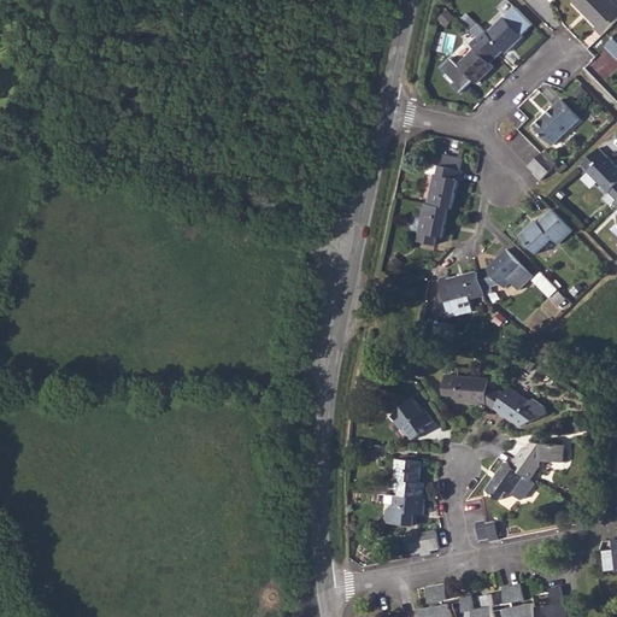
[(594,28),(600,35),(616,18),(616,9),(609,0),(571,0),(571,1),(595,27),(594,28)]
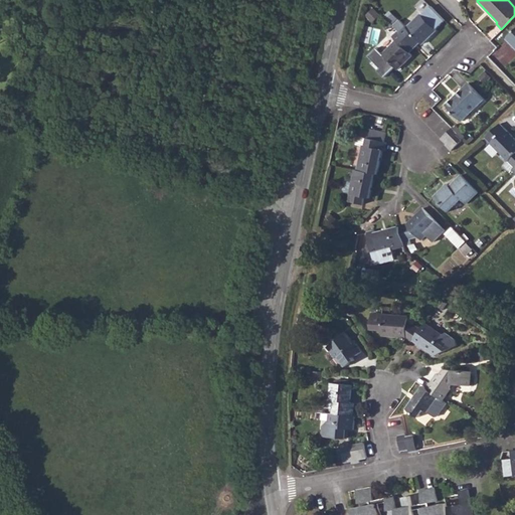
[(402,26),(397,31),(413,47),(418,42),(420,44),(435,30),(419,14),(405,28),(402,26)]
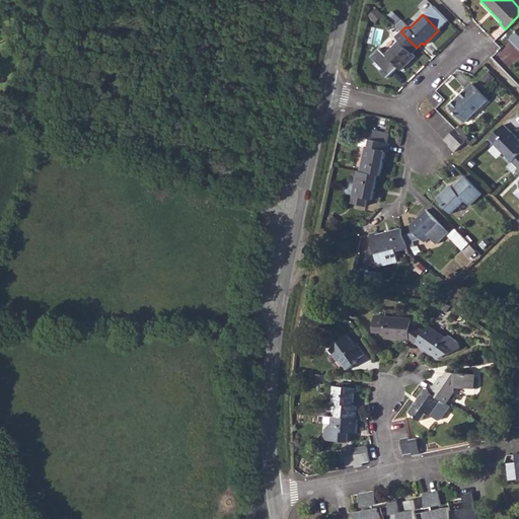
[(417,48),(400,31),(395,36),(398,41),(384,54),(378,48),(369,56),(381,68),(379,70),(386,77),(397,67),(399,70),(414,56),(411,53),(417,48)]
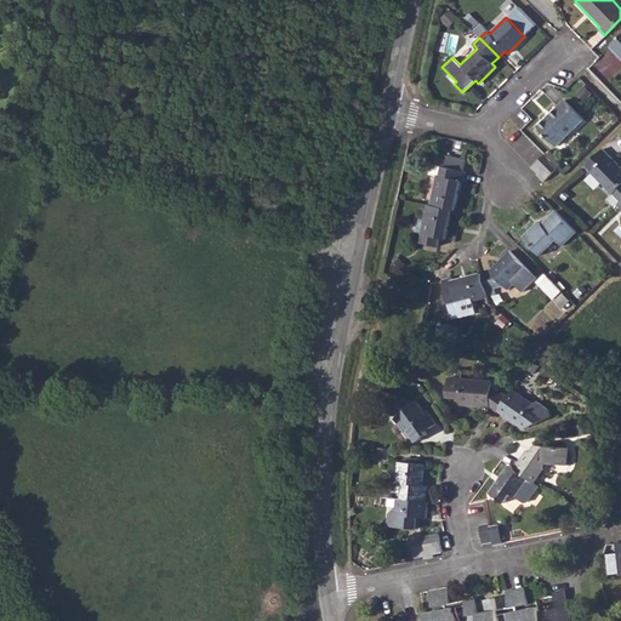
[(563,101),(536,127),(554,146),(582,119),(563,101)]
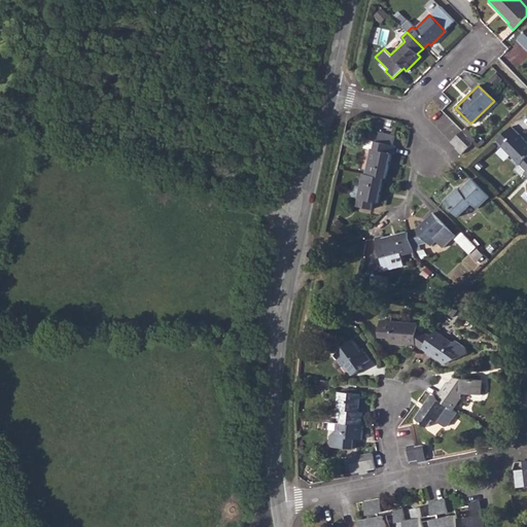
[(461,130),(451,141),(456,146),(466,137),(467,136),(461,130)]
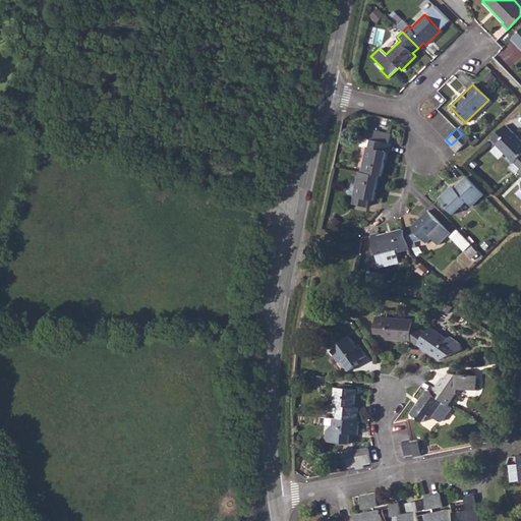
[(497,143),(514,163),(520,168),(520,166),(520,139),(511,129),(497,143)]
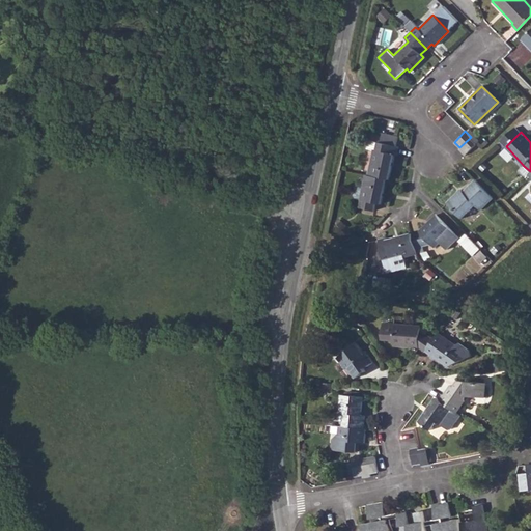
[(373,150),(368,174),(386,178),(388,179),(393,156),(396,156),(397,146),(395,146),(397,137),(380,133),(376,151),(373,150)]
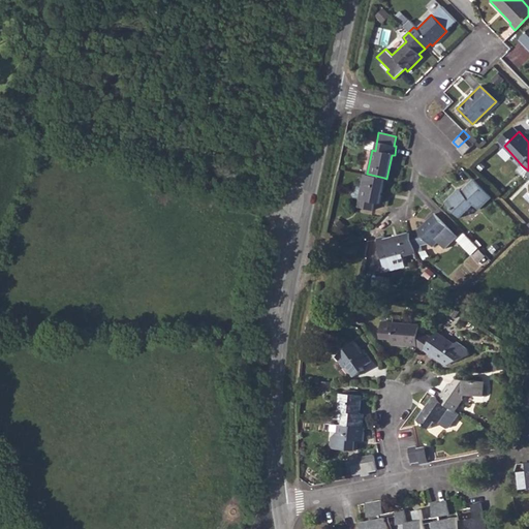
[(468,137),(458,147),(457,149),(462,153),(472,143),(468,137)]
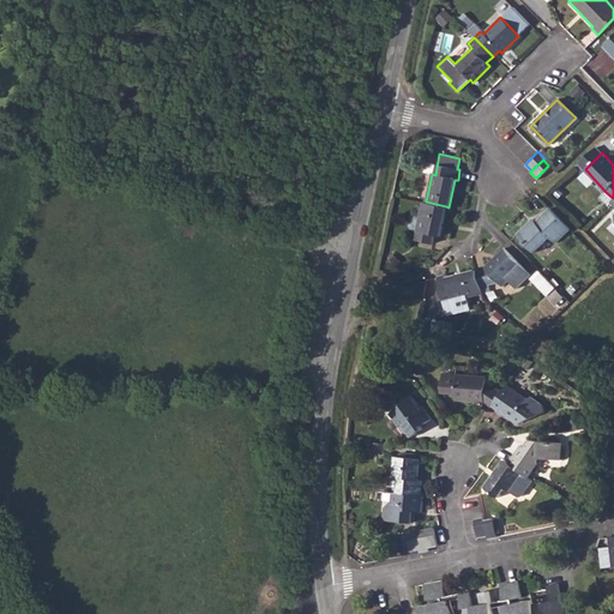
[(606,192),(600,198),(606,205),(611,200),(613,198),(606,192)]
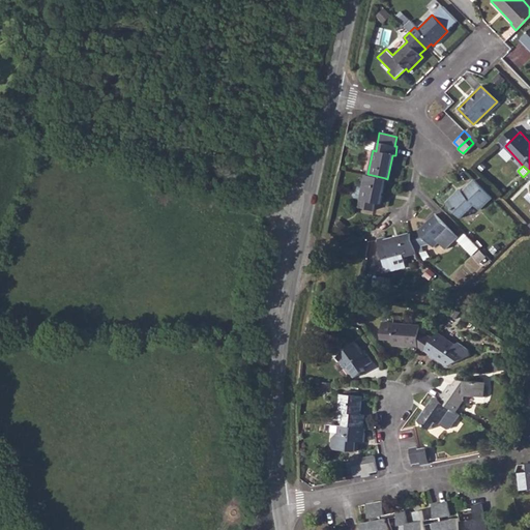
[(367,174),(364,174),(357,207),(373,210),(375,202),(379,203),(385,178),(367,174)]
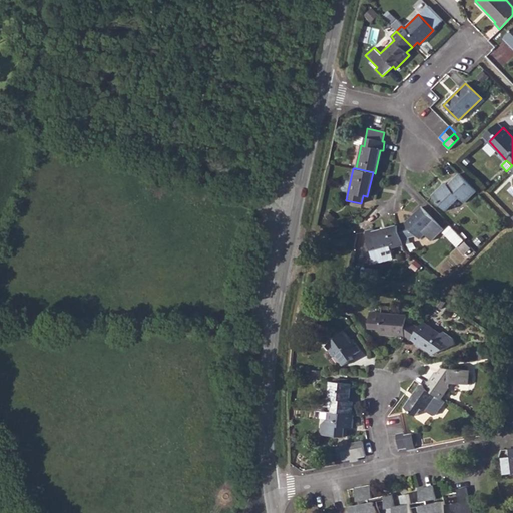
[(475,191),(457,173),(445,184),(443,182),(430,195),(444,210),(457,197),(462,202),(475,191)]
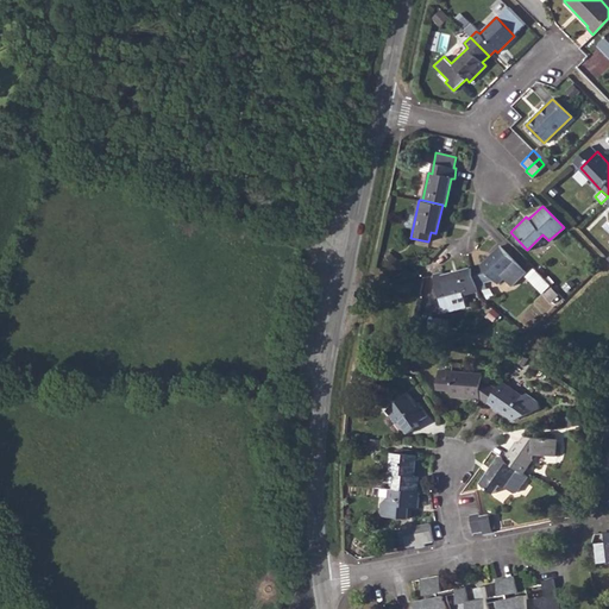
[(481,264),(472,267),(476,283),(493,278),(497,282),(503,276),(513,284),(526,270),(500,245),(481,264)]
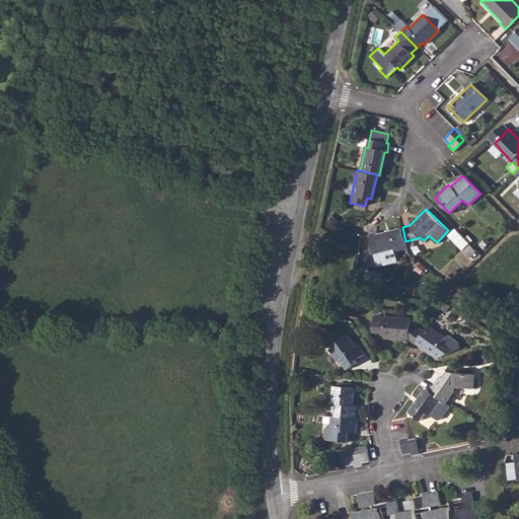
[(405,241),(402,227),(378,233),(378,231),(369,233),(374,252),(382,250),(385,263),(397,260),(395,249),(408,246),(405,241)]
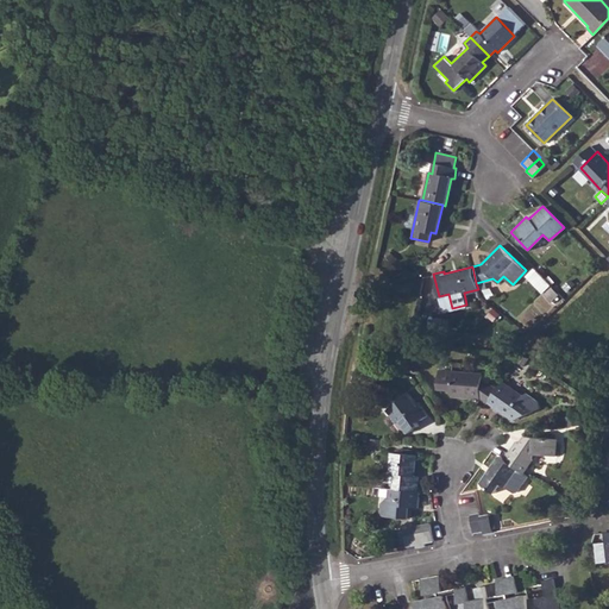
[(449,294),(439,296),(443,311),(452,308),(449,294)]
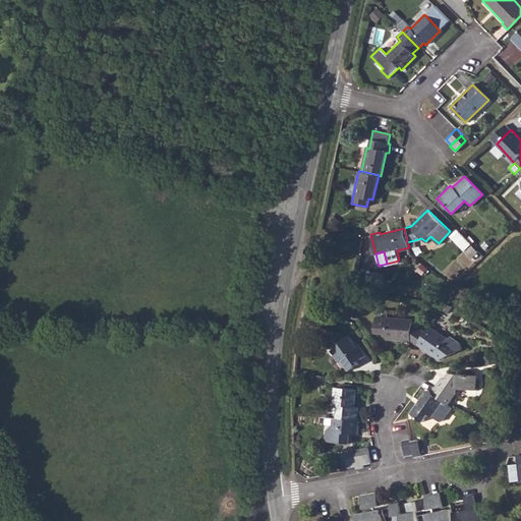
[(416,346),(417,345),(441,359),(450,355),(443,344),(447,339),(429,327),(425,333),(414,326),(413,326),(414,321),(377,315),(374,332),(388,334),(387,340),(411,342),(416,346)]
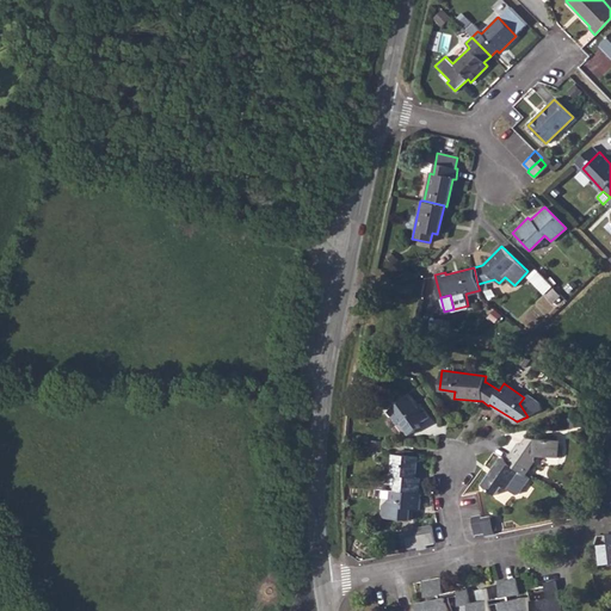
[(409,396),(387,412),(396,425),(401,421),(409,434),(419,429),(418,426),(427,419),(420,408),(418,409),(409,396)]
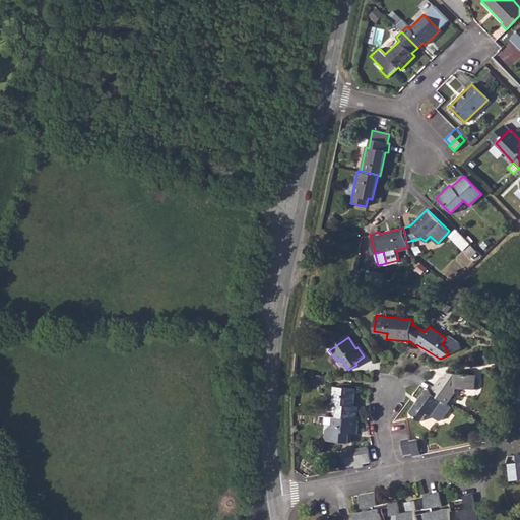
[(431,393),(427,390),(417,401),(420,403),(417,406),(415,404),(409,413),(421,421),(428,413),(439,421),(442,420),(451,407),(446,404),(454,393),(453,392),(456,389),(474,391),(475,377),(450,374),(445,381),(441,379),(431,393)]
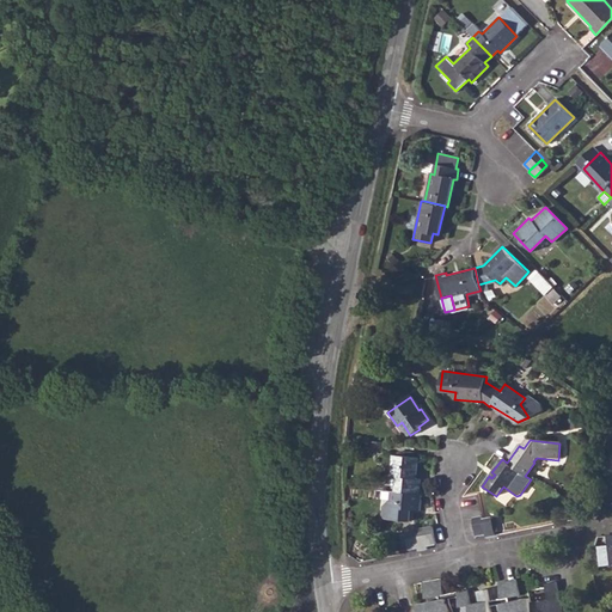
[(395,491),(391,491),(390,499),(383,506),(381,519),(407,520),(408,509),(420,509),(420,494),(418,494),(420,478),(415,478),(416,457),(392,456),(390,470),(397,477),(395,491)]
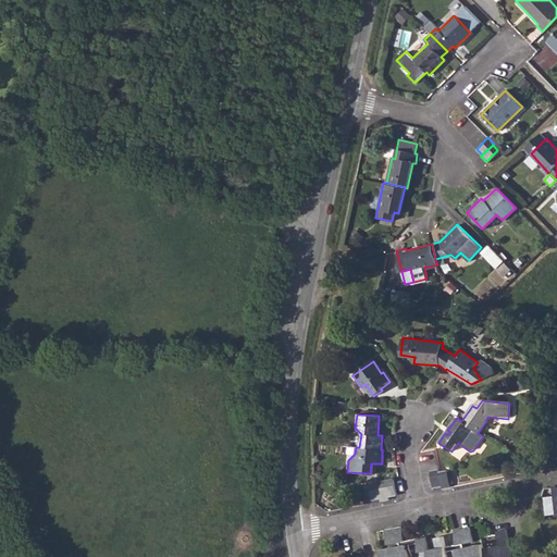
[(438,472),(438,470),(430,471),(433,486),(442,485),(443,489),(449,487),(447,471),(438,472)]
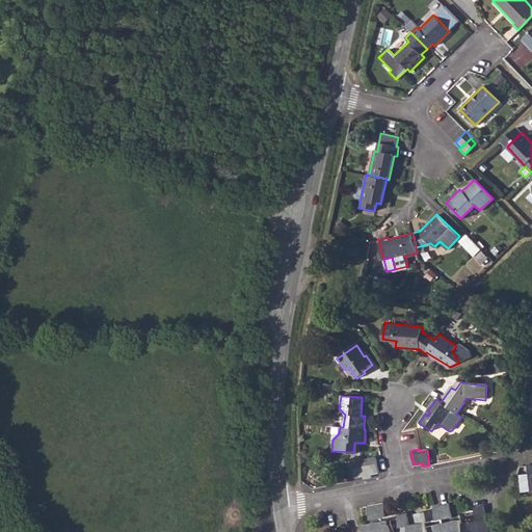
[(531,490),(531,466),(531,470),(531,473),(522,475),(525,493),(531,490)]
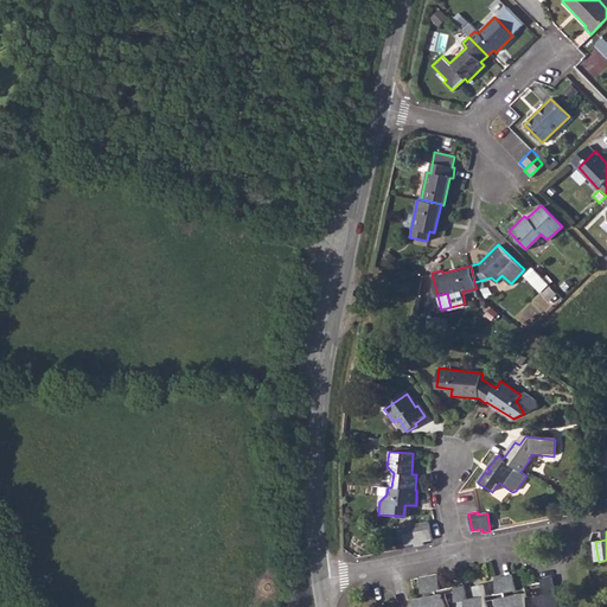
[(414,595),(416,606),(414,606),(406,606),(400,606),(445,606),(442,590),(453,588),(457,606),(465,606),(466,606),(486,606),(485,598),(496,595),(497,606),(556,606),(553,587),(550,573),(540,575),(543,590),(524,594),(523,589),(503,594),(502,589),(513,586),(510,570),(492,575),(496,589),(484,592),(481,580),(471,582),(473,594),(465,595),(462,581),(440,586),(438,572),(419,575),(422,589),(434,587),(434,592),(414,595)]
